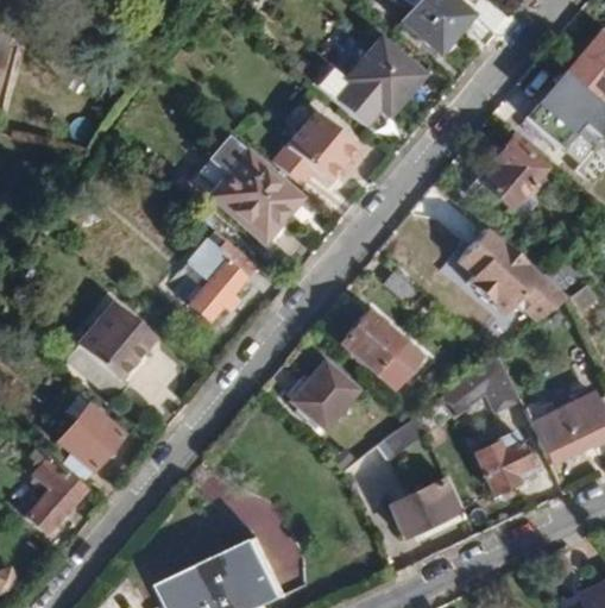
[(474,17),(454,0),(391,0),(408,14),(401,23),(440,56),(474,17)]
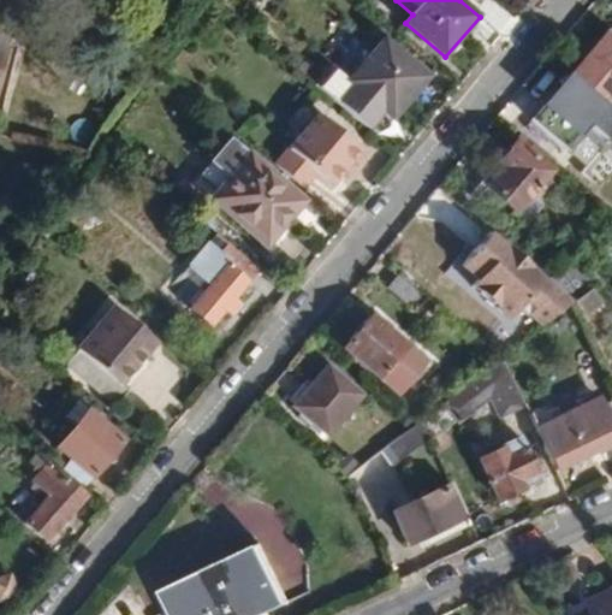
[(608,107),(611,104),(611,35),(606,30),(570,75),(608,107)]
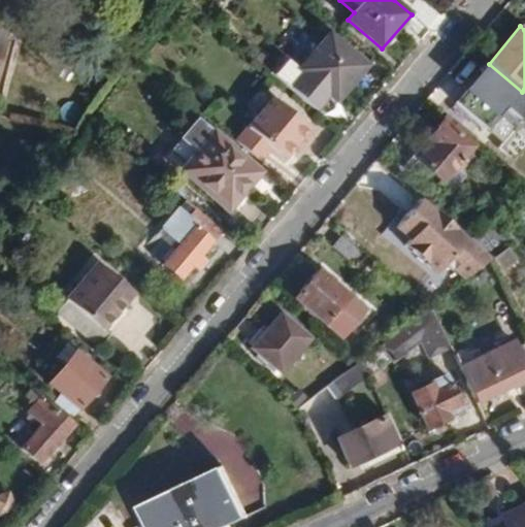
[(336,102),(368,65),(329,31),(297,70),(286,61),(275,75),(318,110),(329,96),(336,102)]
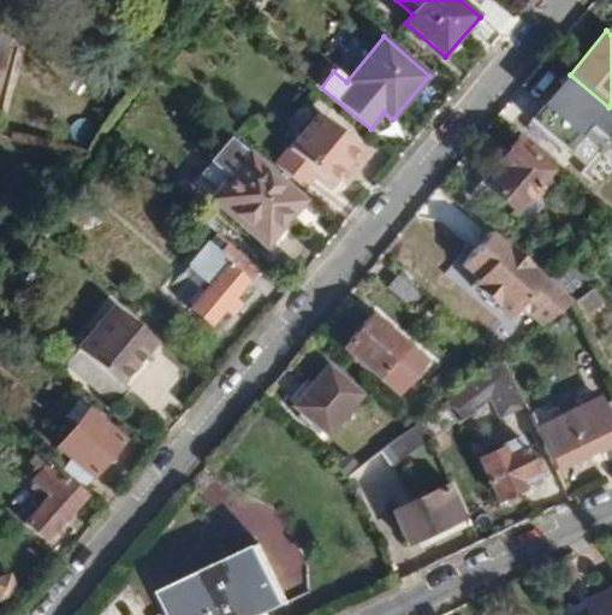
[(571,151),(608,107),(570,75),(533,118),(571,151)]
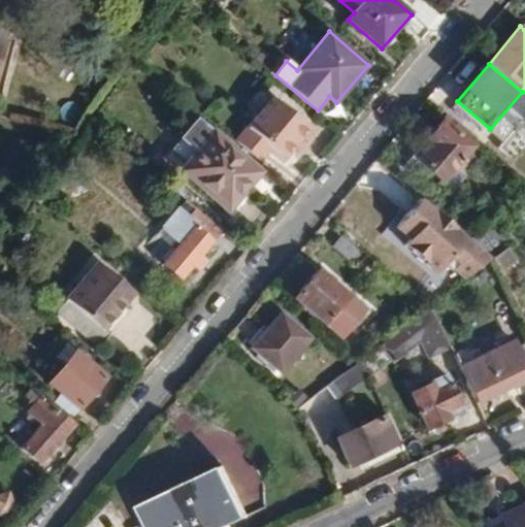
[(302,138),(310,129),(272,97),(236,141),(261,161),(273,147),(285,158),(292,149),(297,155),(306,142),(302,138)]
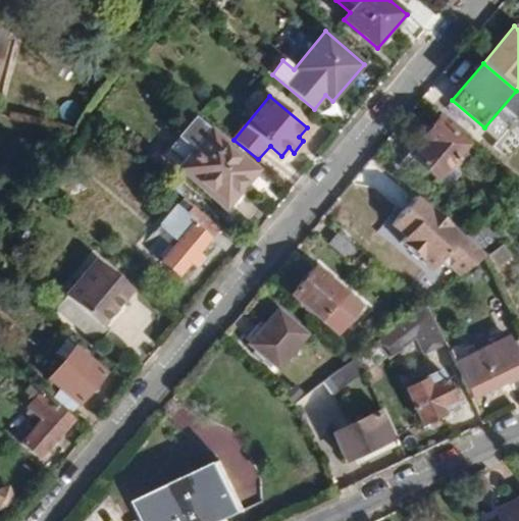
[(472,124),(458,112),(452,119),(466,131),(472,124)]
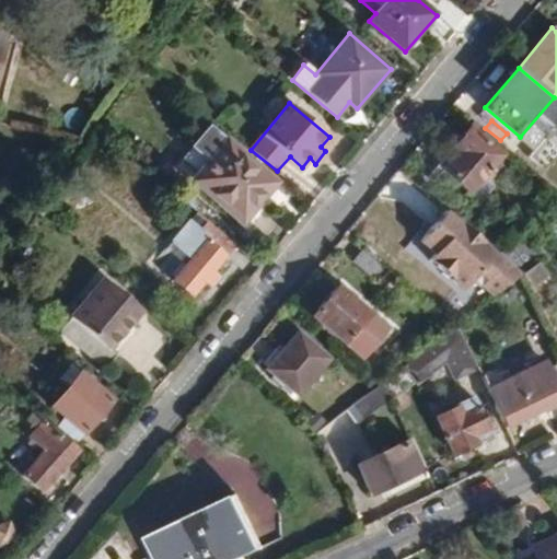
[(499,161),(503,155),(470,127),(452,149),(457,154),(451,161),(442,169),(471,194),(485,176),(499,161)]
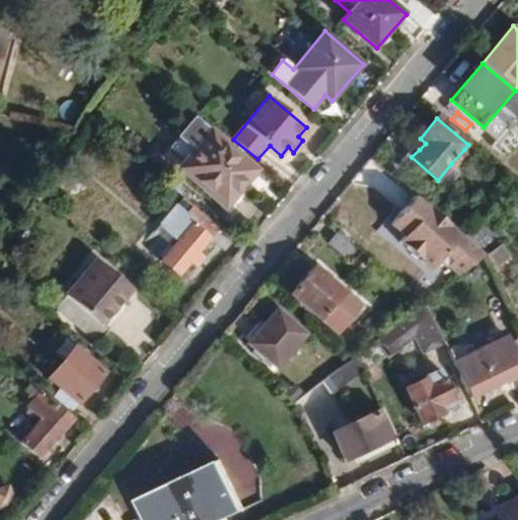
[(226,210),(259,170),(211,129),(178,168),(226,210)]
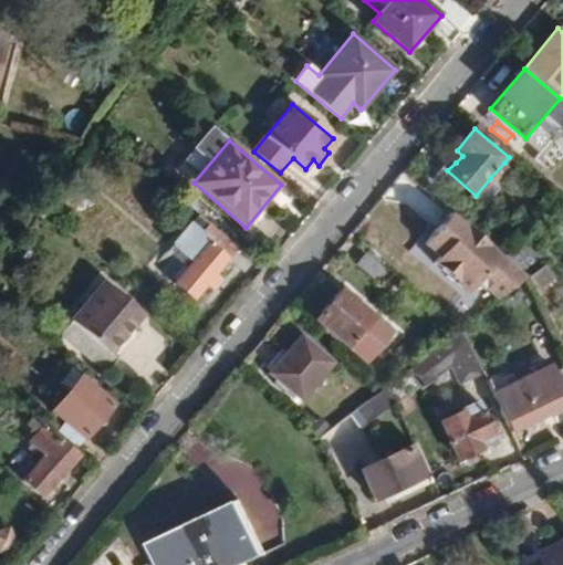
[(456,163),(462,156),(457,150),(451,157),(456,163)]
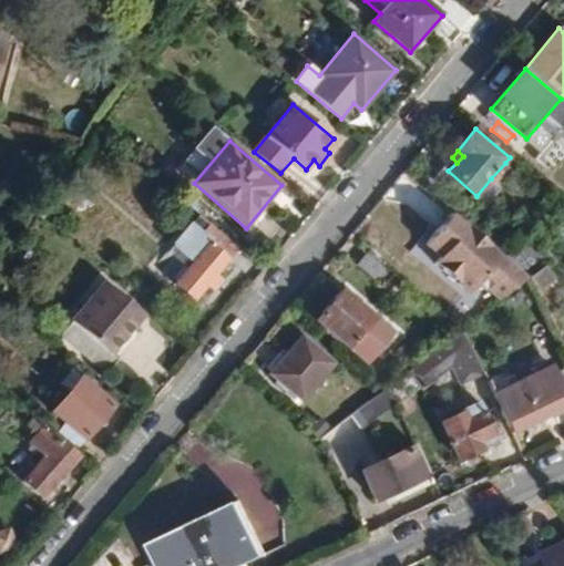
[(498,184),(512,167),(505,163),(491,178),(498,184)]
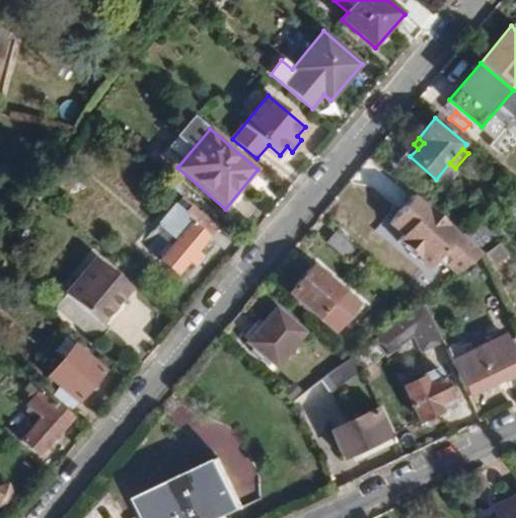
[(446,188),(459,172),(455,168),(449,163),(436,179),(446,188)]
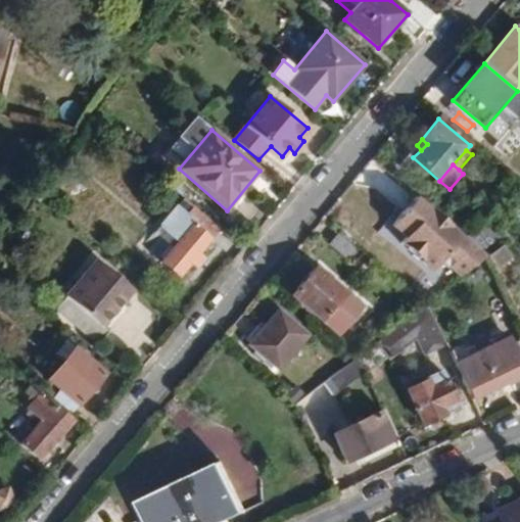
[(400,231),(391,224),(405,208),(388,194),(362,228),(390,252),(406,235),(400,231)]
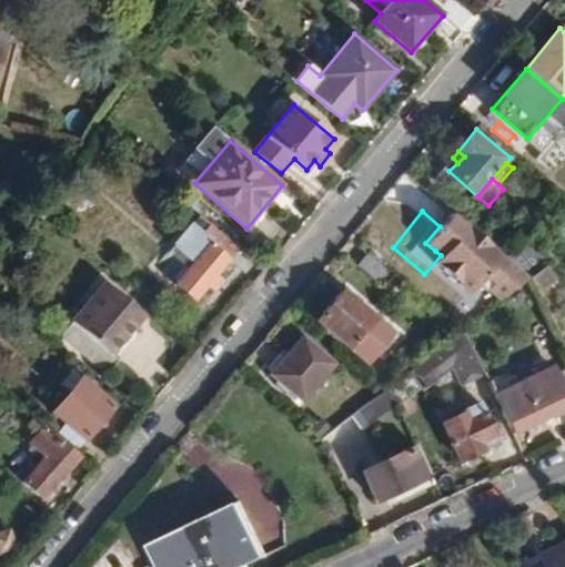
[(506,257),(454,213),(429,244),(445,257),(439,265),(475,295),(484,284),(503,300),(532,279),(506,257)]
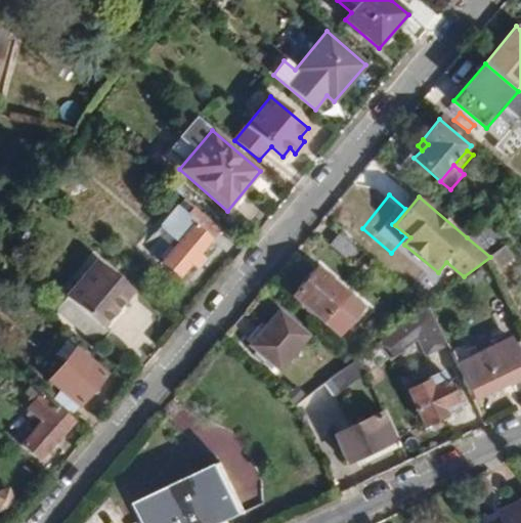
[(180,277),(221,229),(194,207),(184,219),(191,226),(163,261),(180,277)]
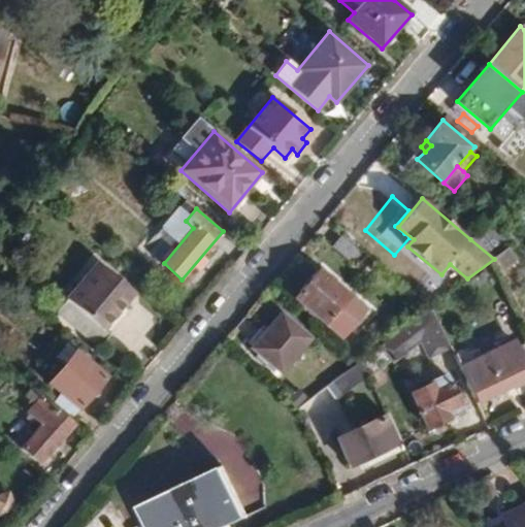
[(519,239),(492,217),(470,239),(494,259),(507,248),(519,239)]
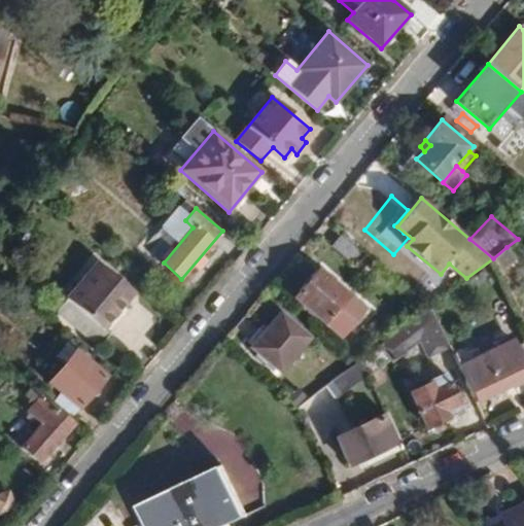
[(355,265),(365,252),(343,233),(333,244),(355,265)]
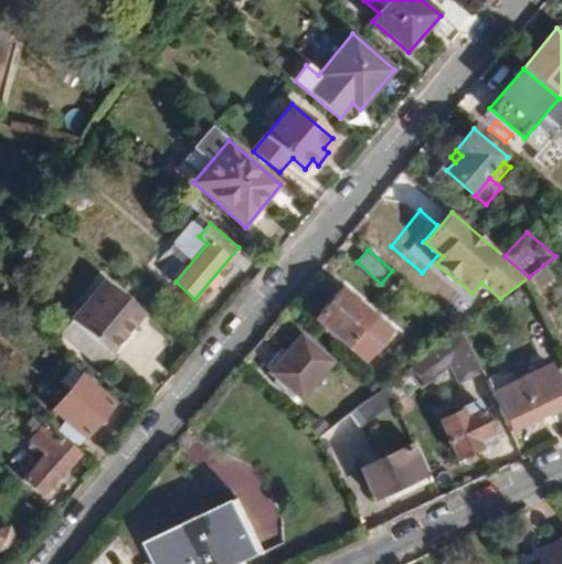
[(553,278),(543,265),(529,277),(536,291),(553,278)]
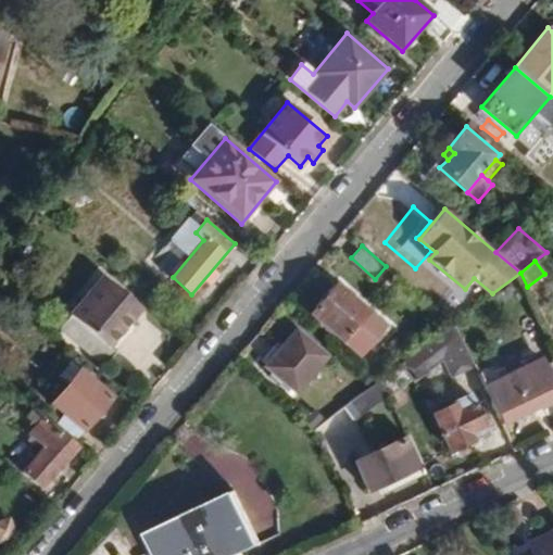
[(212,288),(222,277),(213,269),(203,280),(212,288)]
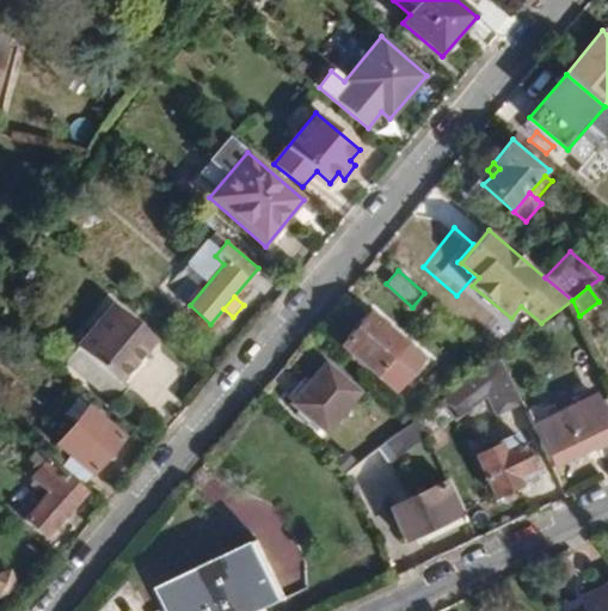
[(149,349),(137,340),(146,328),(118,304),(93,333),(90,329),(75,346),(77,349),(67,361),(115,402),(128,388),(121,383),(149,349)]
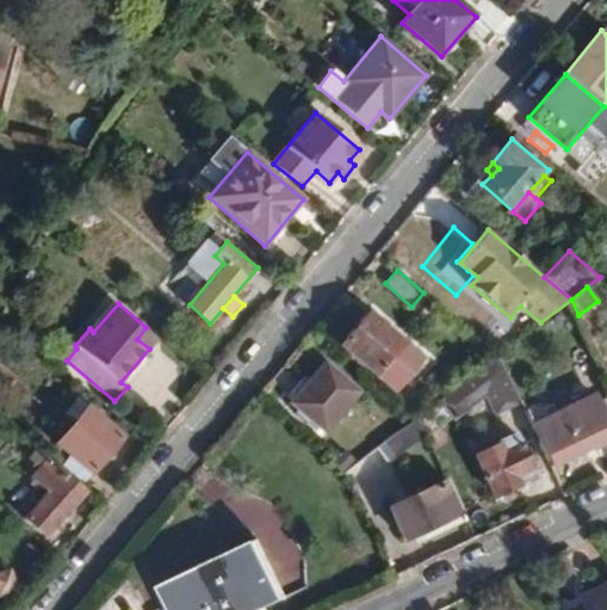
[(392,390),(423,358),(370,312),(340,345),(392,390)]
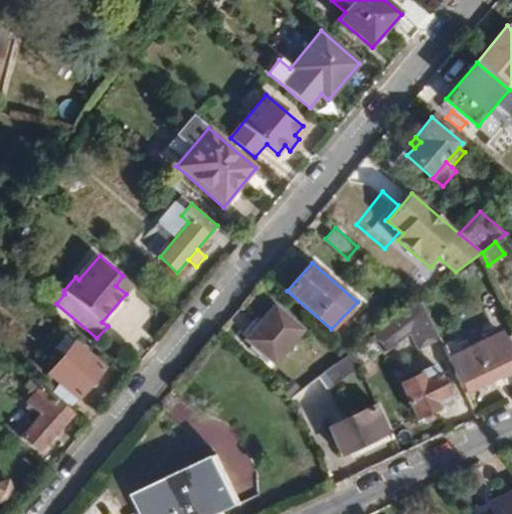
[(440,340),(419,300),(370,338),(383,354),(410,334),(418,350),(440,340)]
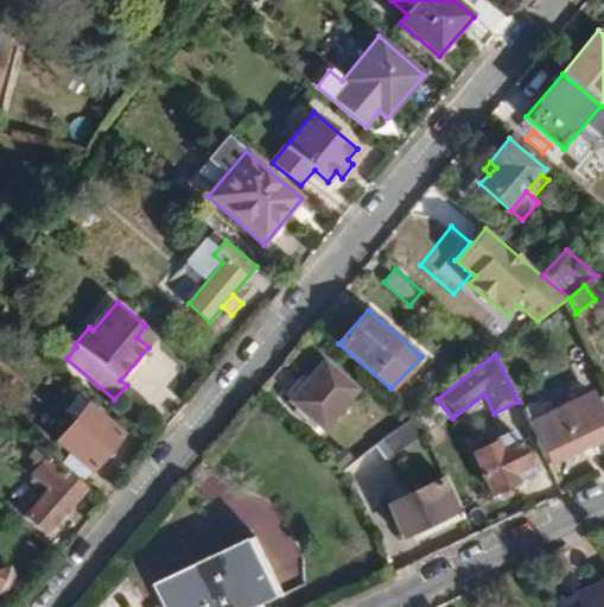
[(323,430),(357,390),(323,361),(288,400),(323,430)]
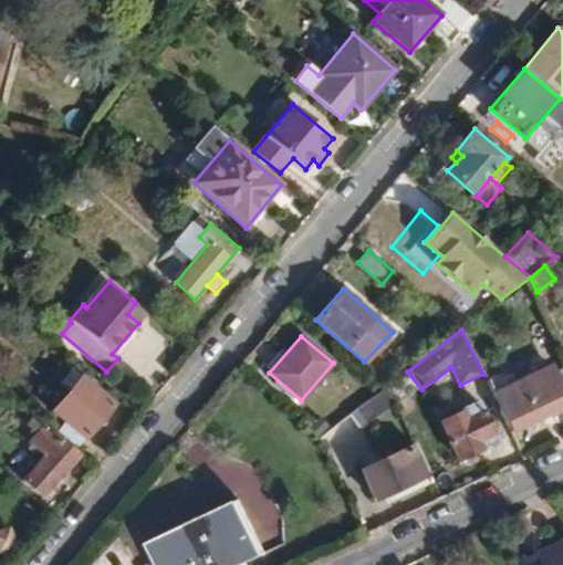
[(562,388),(552,366),(493,395),(511,430),(545,412),(549,419),(562,412),(562,388)]
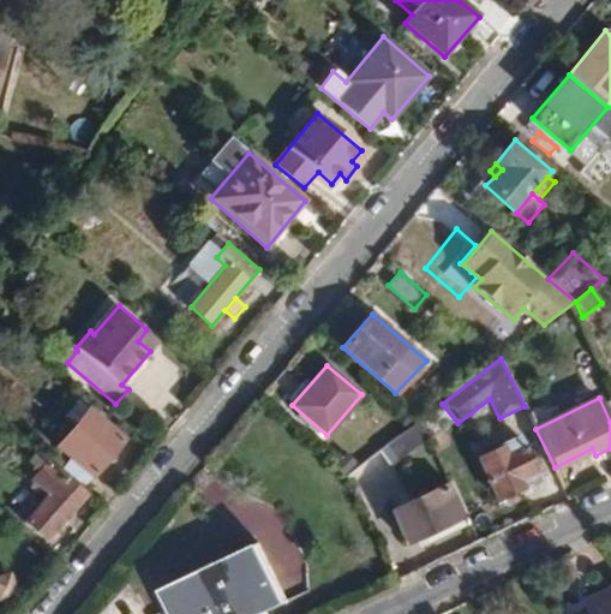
[(94,477),(126,439),(90,407),(57,447),(71,460),(94,477)]
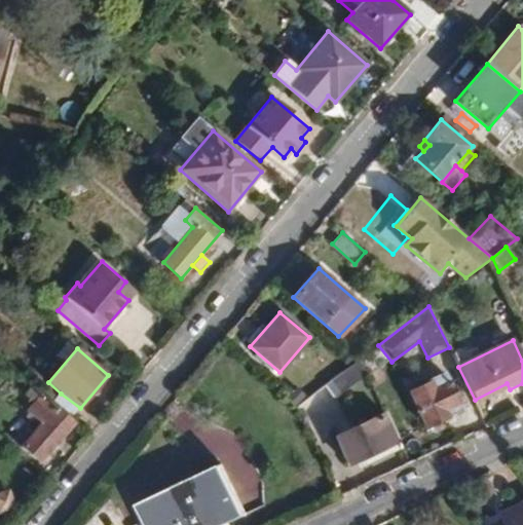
[(342,394),(367,375),(360,360),(332,381),(342,394)]
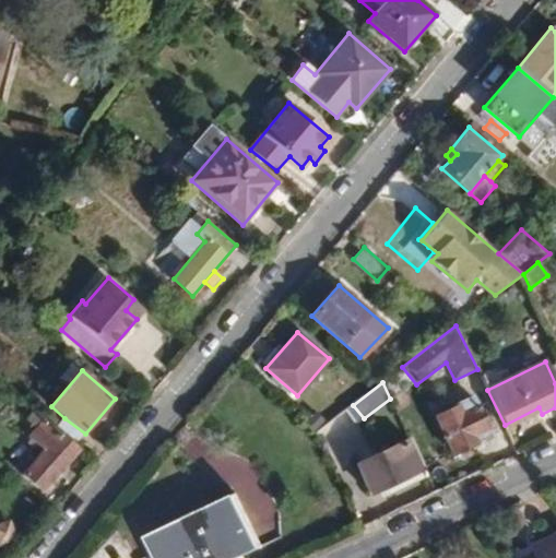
[(491,436),(472,395),(458,402),(459,406),(437,417),(452,455),(491,436)]
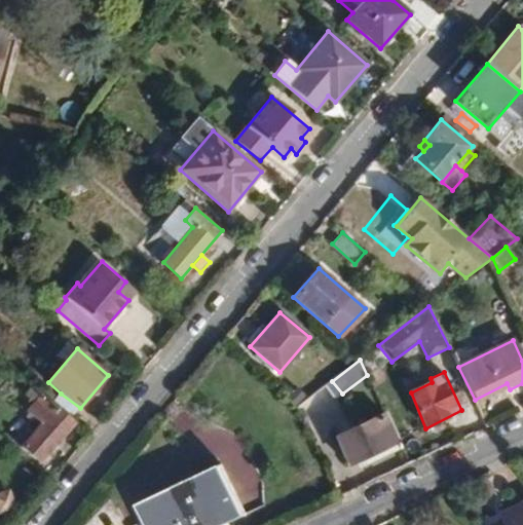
[(74,423),(42,396),(44,392),(34,384),(27,394),(35,401),(26,411),(40,422),(22,445),(41,462),(74,423)]
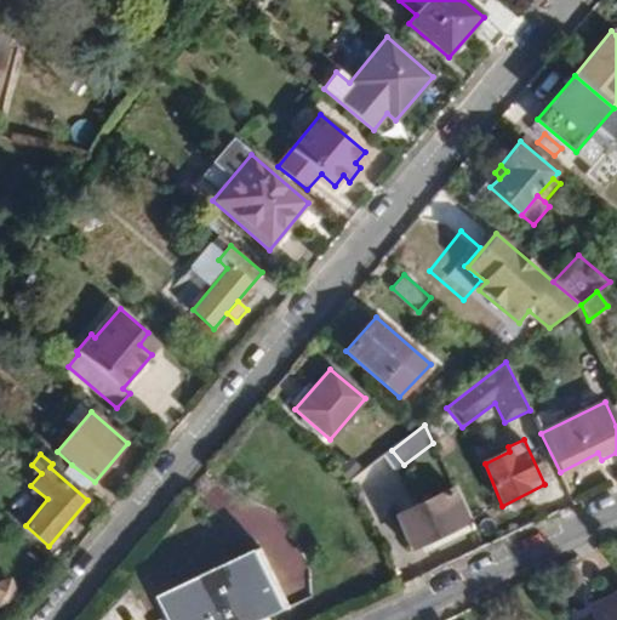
[(95,482),(72,465),(64,473),(86,491),(95,482)]
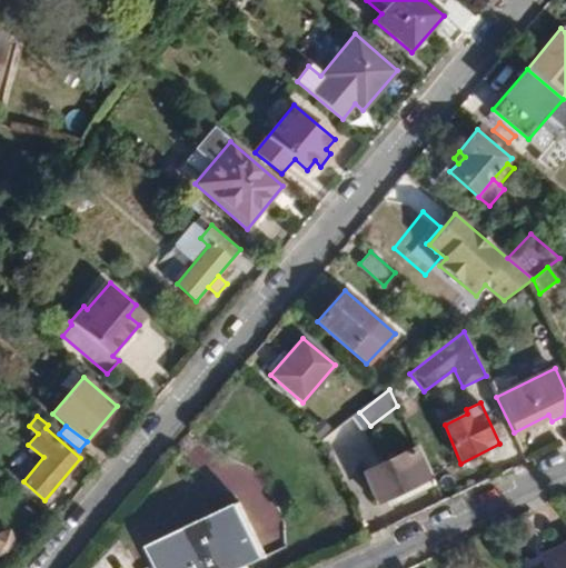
[(433,478),(417,447),(361,475),(376,505),(433,478)]
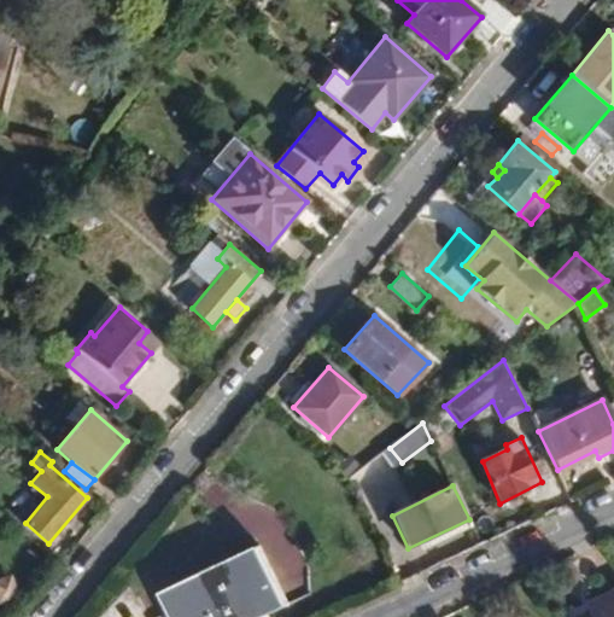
[(263,616),(290,605),(262,545),(163,593),(175,616),(263,616)]
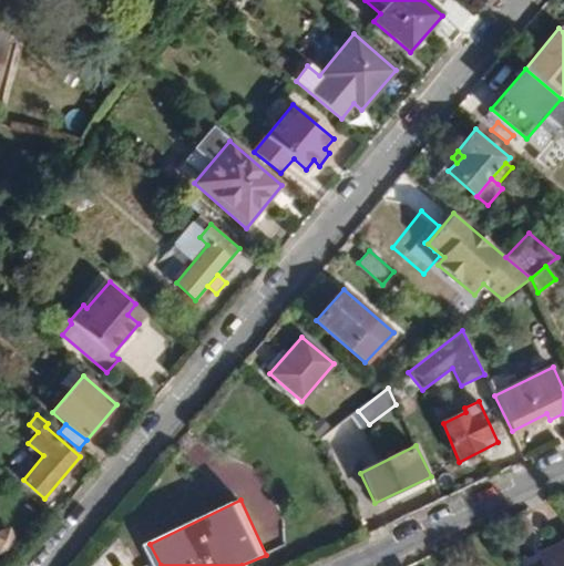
[(12,526),(0,527),(0,551),(17,547),(12,526)]
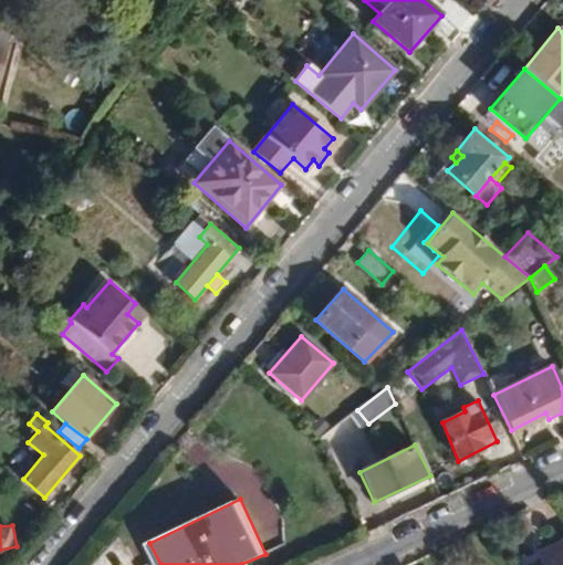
[(562,541),(543,551),(544,557),(528,564),(562,564),(562,541)]
